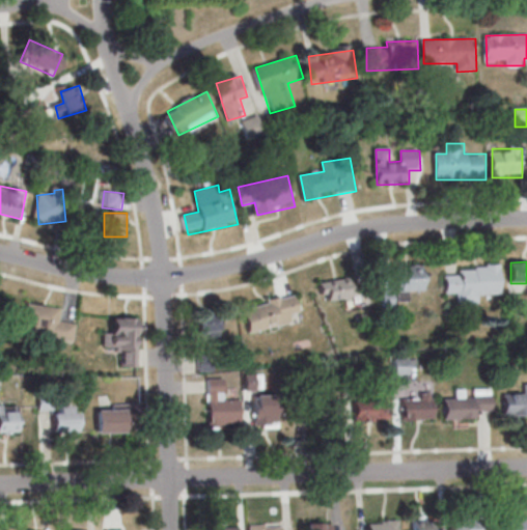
[(426,266),(399,266),(399,291),(426,291),(426,266)]
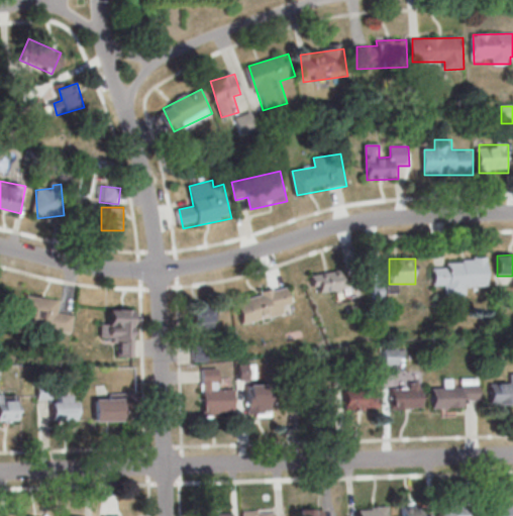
[(447,297),(469,296),(469,287),(491,286),(490,262),(435,263),(435,287),(446,286),(447,297)]
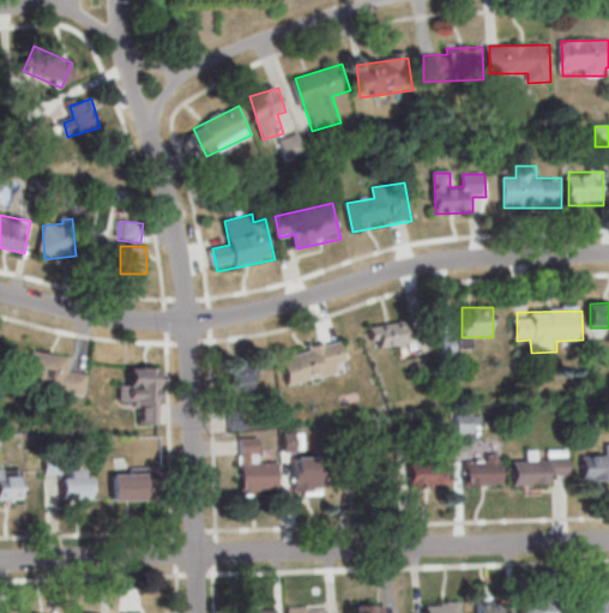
[(410,322),(372,328),(375,350),(414,344),(410,322)]
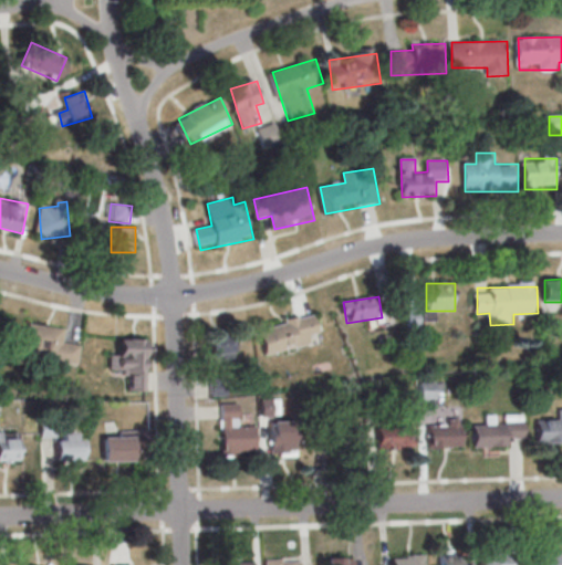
[(312,333),(321,331),(318,314),(261,327),(268,355),(314,345),(312,333)]
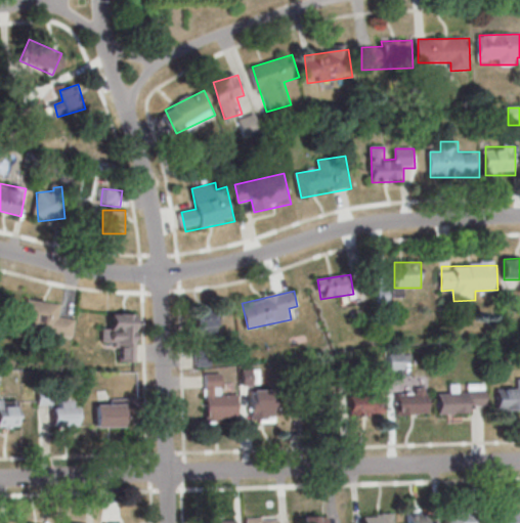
[(63,305),(30,300),(26,331),(75,338),(78,319),(61,317),(63,305)]
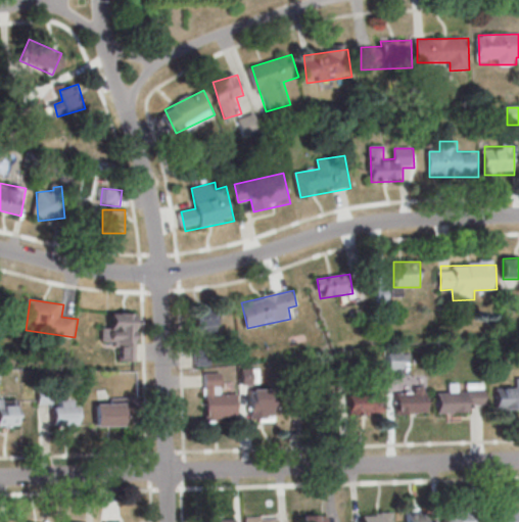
[(221,336),(217,306),(194,311),(198,330),(207,329),(209,338),(221,336)]
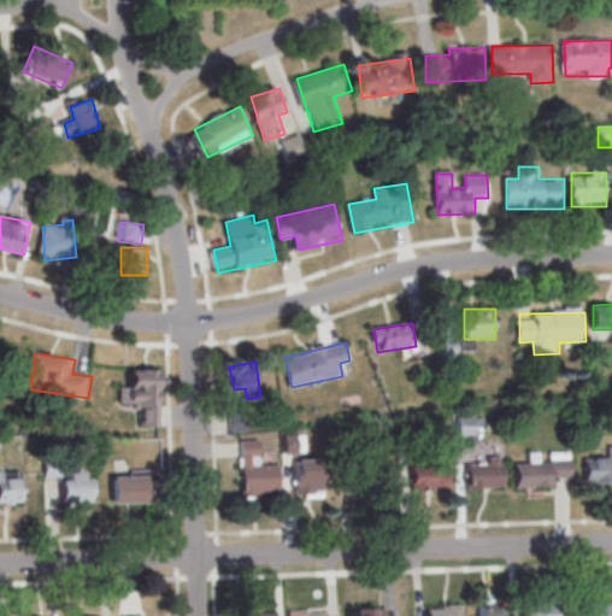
[(124,387),(124,404),(140,404),(140,427),(163,427),(164,370),(134,370),(134,387),(124,387)]
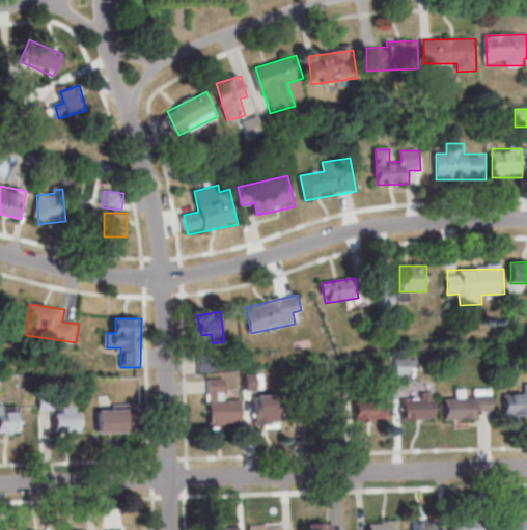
[(210,427),(243,427),(243,400),(227,400),(227,379),(210,380),(210,427)]
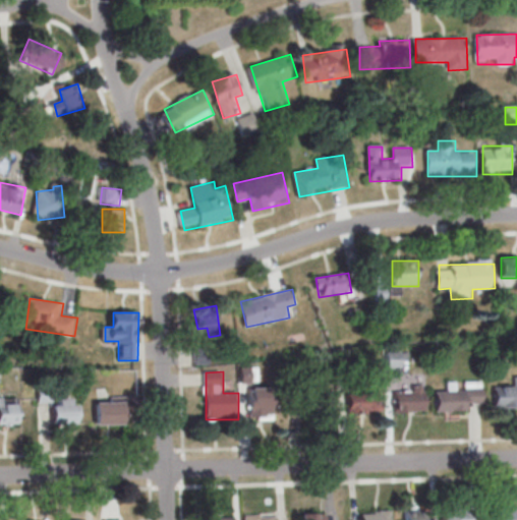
[(497,408),(516,408),(516,378),(516,387),(497,388),(497,408)]
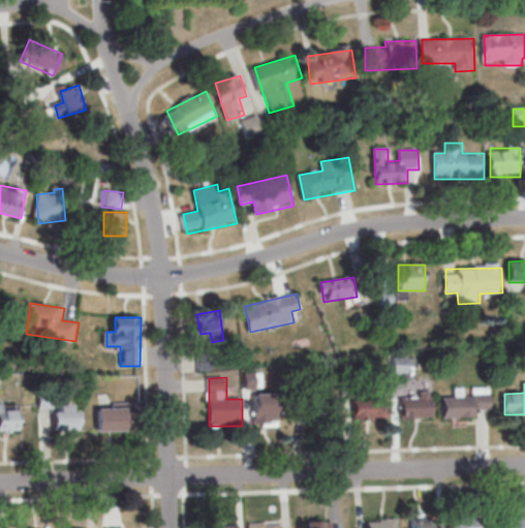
[(445,418),(481,417),(480,409),(493,408),(492,389),(470,389),(470,390),(456,390),(456,399),(444,399),(445,418)]
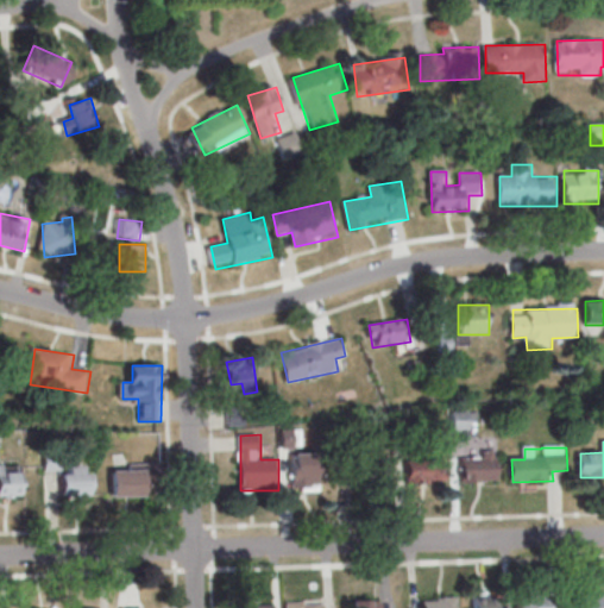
[(322,453),(294,453),(294,489),(322,489),(322,453)]
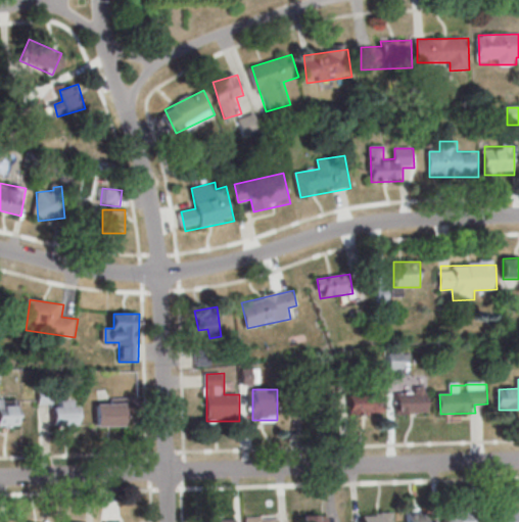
[(398,414),(428,414),(428,390),(398,390),(398,414)]
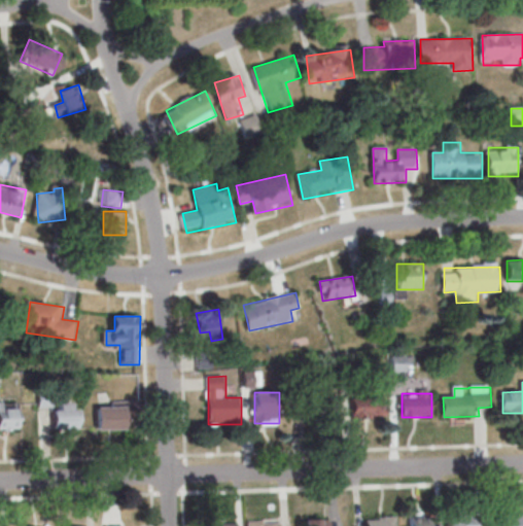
[(340,419),(340,396),(307,396),(307,419),(340,419)]
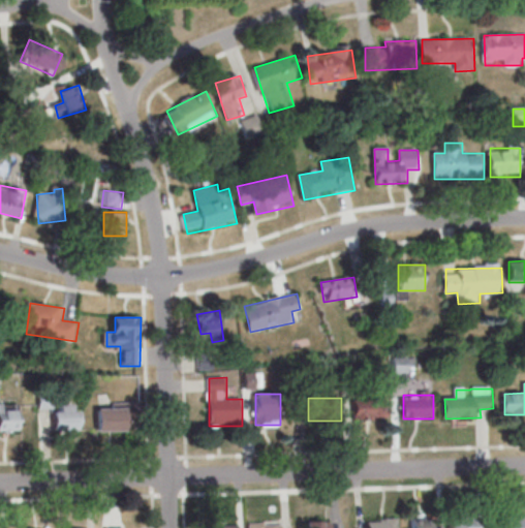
[(389,420),(389,401),(356,401),(356,420),(389,420)]
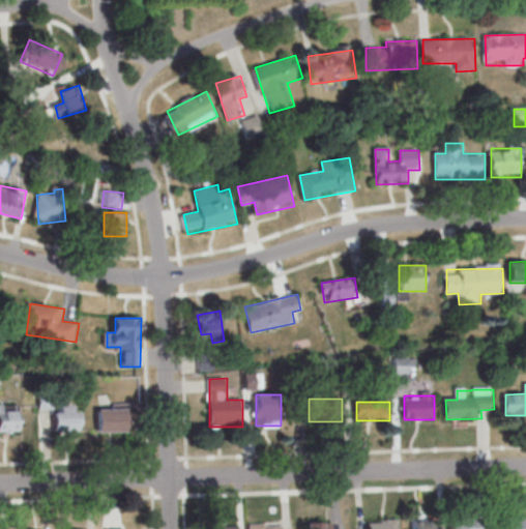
[(0,405),(0,433),(21,433),(21,405),(0,405)]
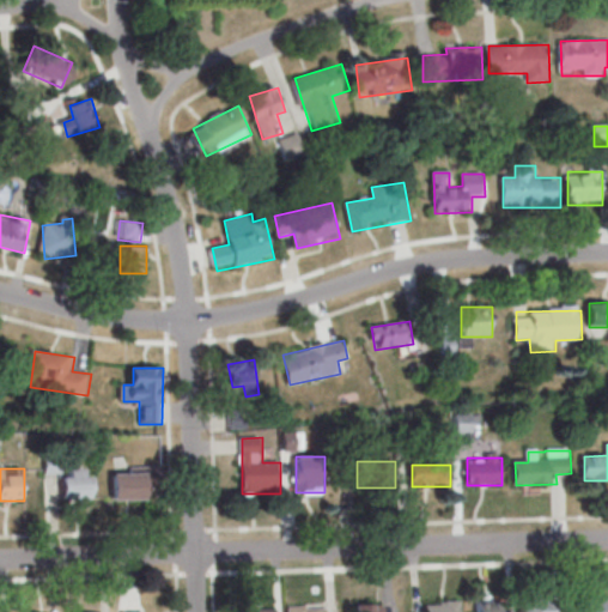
[(65,470),(65,498),(95,498),(95,470),(65,470)]
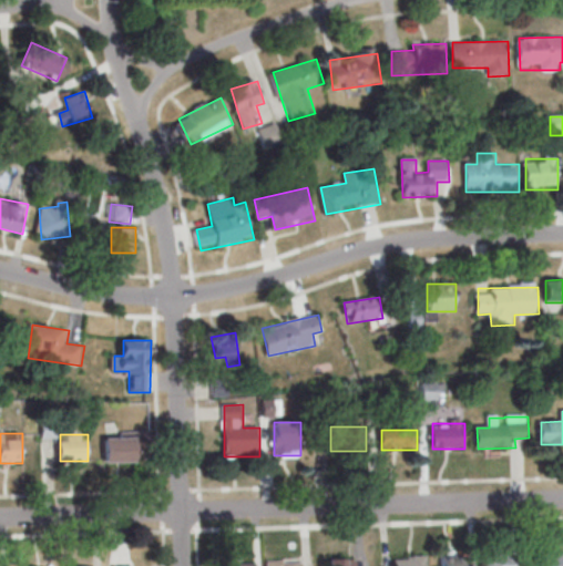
[(105,434),(105,463),(139,463),(139,434),(105,434)]
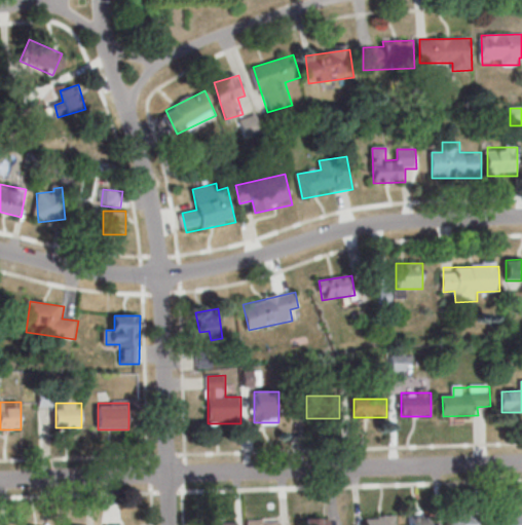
[(521,513),(500,514),(500,524),(521,524),(521,513)]
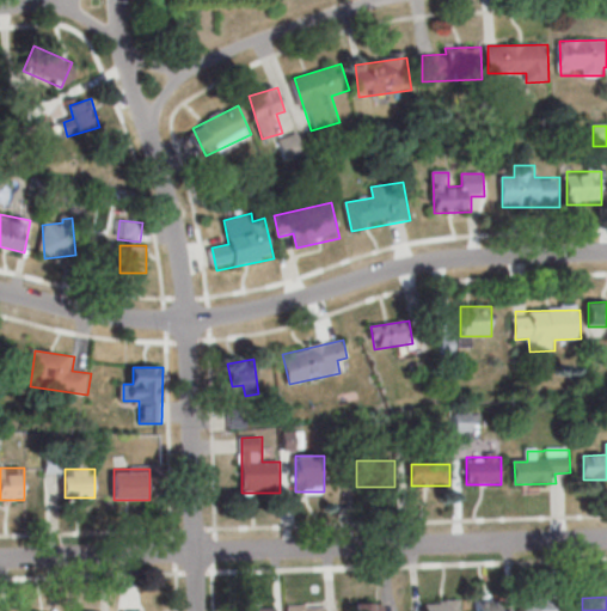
[(521,598),(521,610),(555,610),(555,598),(521,598)]
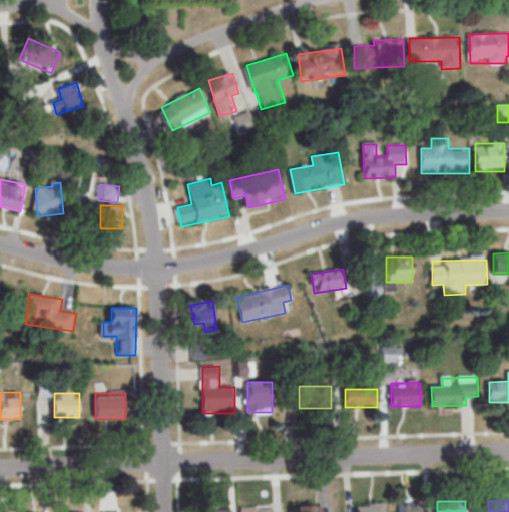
[(423,511),(423,503),(402,503),(401,511),(423,511)]
